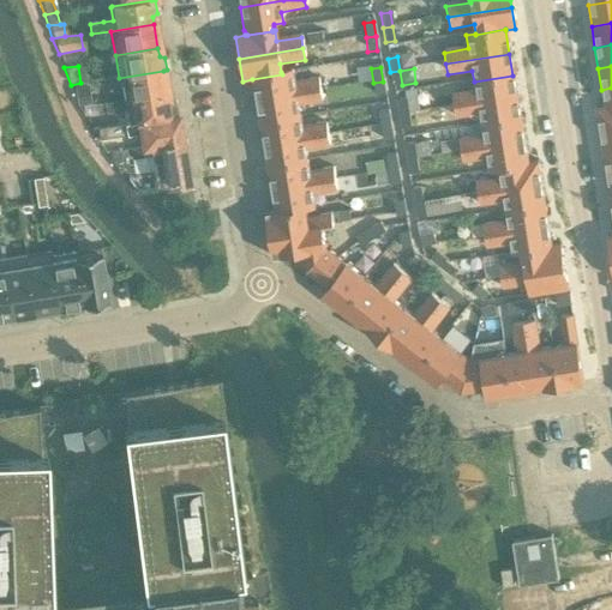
[(163,71),(119,78),(124,103),(166,96),(162,73),(163,71)]
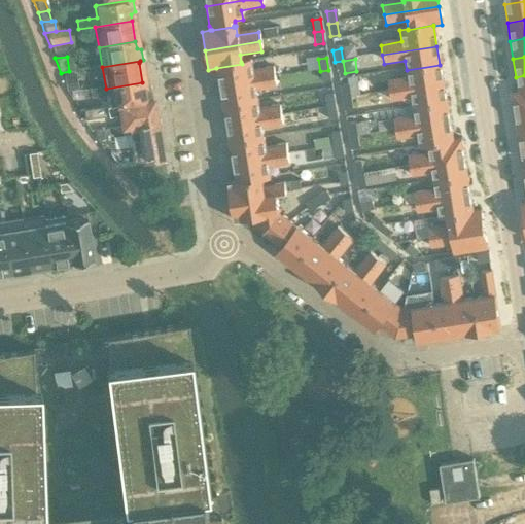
[(242,64),(216,68),(219,89),(274,78),(272,69),(251,73),(249,61),(241,62),(242,64)]
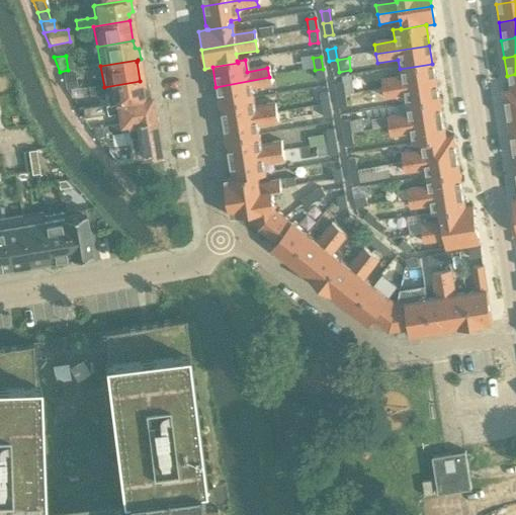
[(337,60),(329,61),(331,73),(339,72),(337,60)]
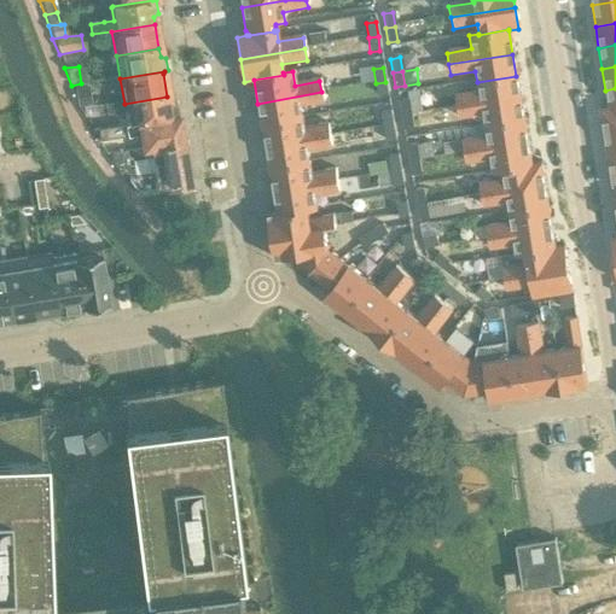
[(478,94),(454,98),(455,109),(519,99),(516,76),(477,82),(478,94)]
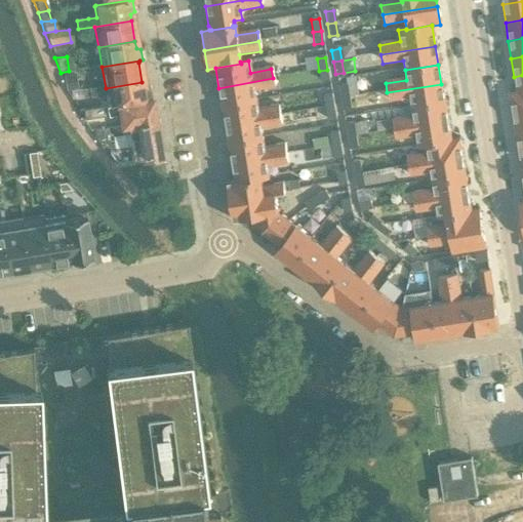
[(327,70),(319,71),(320,83),(328,82),(327,70)]
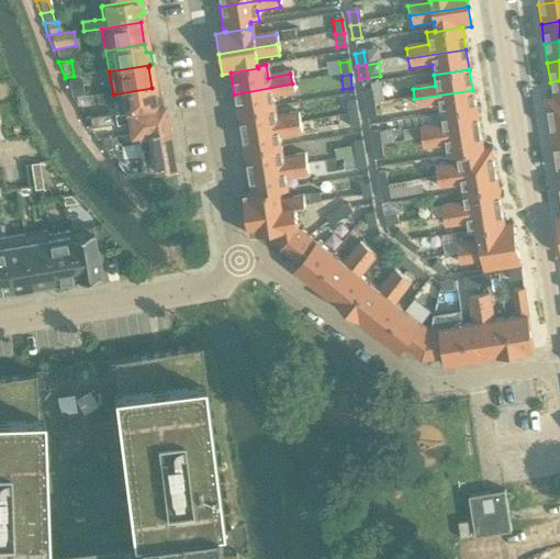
[(80,79),(67,80),(69,99),(82,97),(80,79)]
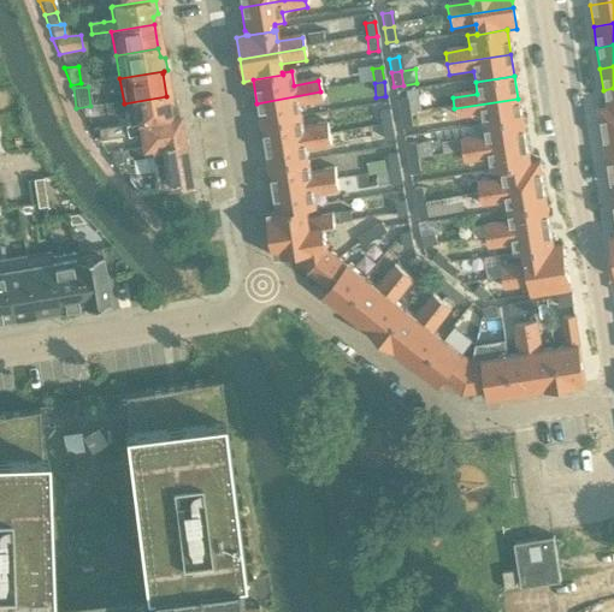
[(613,88),(603,90),(607,110),(607,111),(613,110),(613,88)]
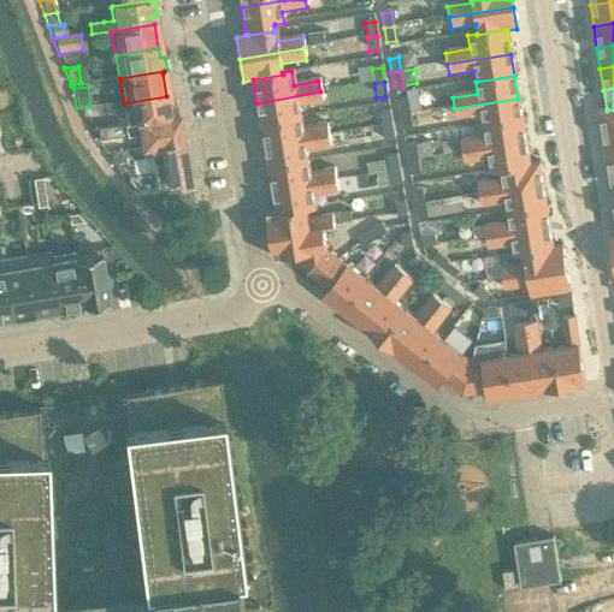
[(420,114),(415,90),(405,91),(406,101),(408,116),(420,114)]
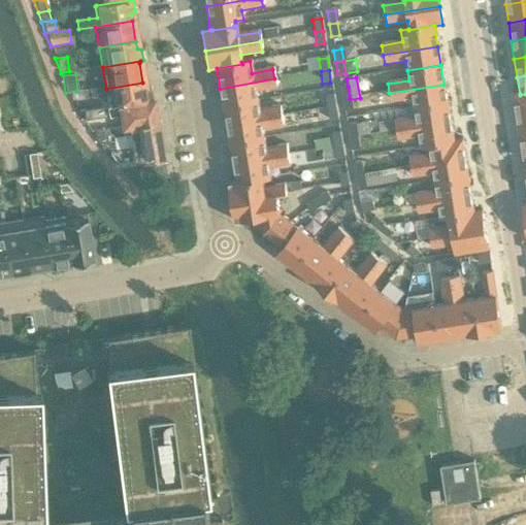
[(274,78),(220,89),(223,107),(257,101),(255,92),(275,89),(274,78)]
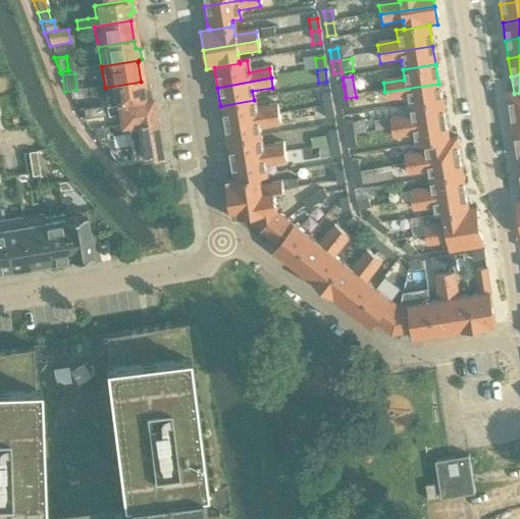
[(105,88),(87,91),(88,99),(106,96),(107,103),(108,107),(149,101),(147,90),(142,89),(141,82),(105,88)]
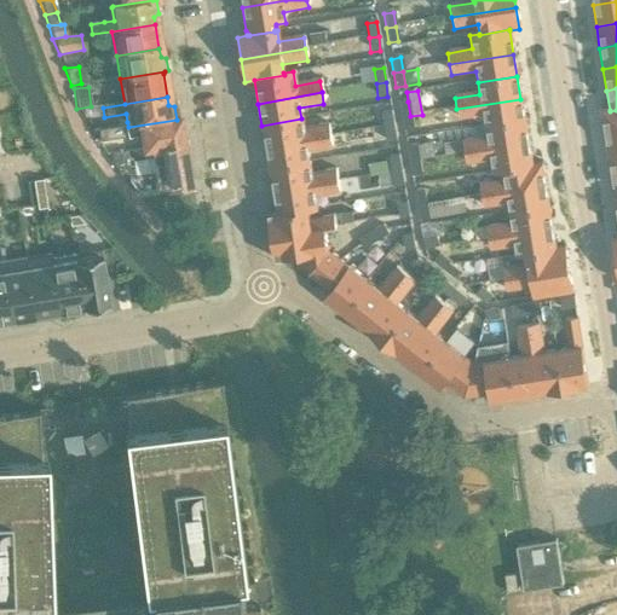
[(520,99),(456,109),(459,120),(483,116),(485,128),(524,121),(520,99)]
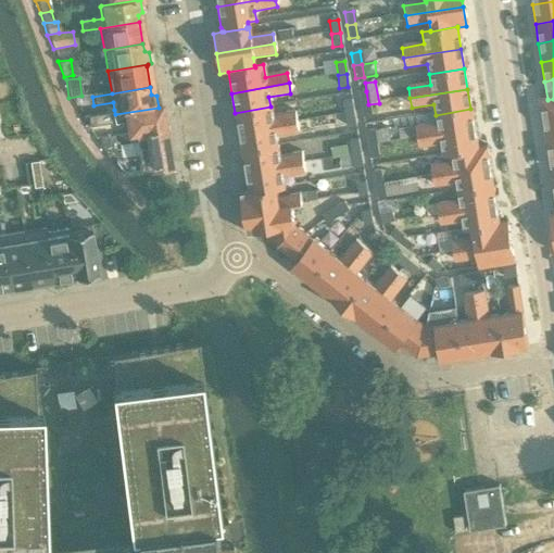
[(366,91),(357,93),(360,105),(368,104),(366,91)]
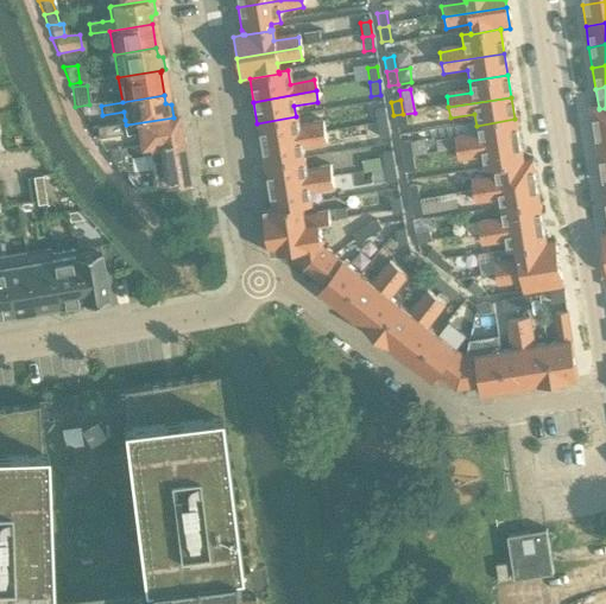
[(599,108),(589,109),(593,132),(605,129),(605,108),(599,109),(599,108)]
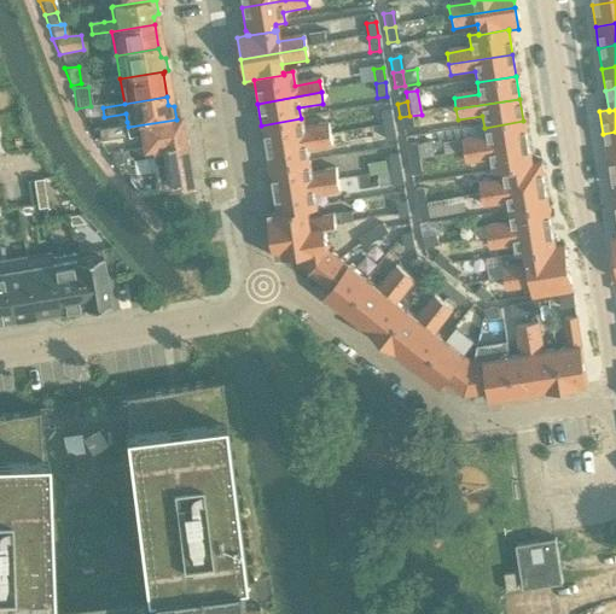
[(393,128),(390,113),(381,115),(383,129),(393,128)]
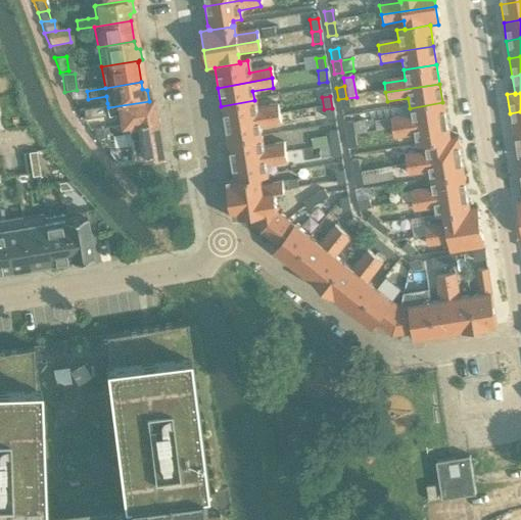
[(340,111),(348,110),(346,98),(338,99),(340,111)]
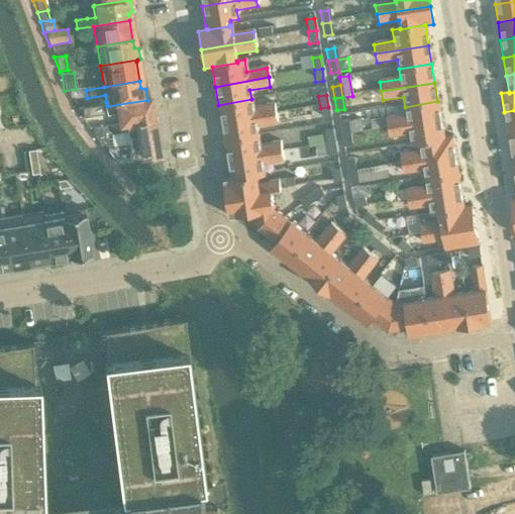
[(251,99),(218,105),(221,124),(275,115),(274,106),(252,109),(251,99)]
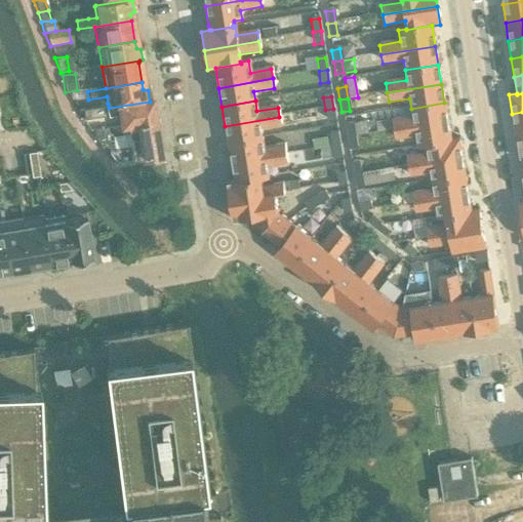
[(109,108),(82,113),(83,122),(119,116),(121,127),(127,126),(154,122),(150,102),(109,108)]
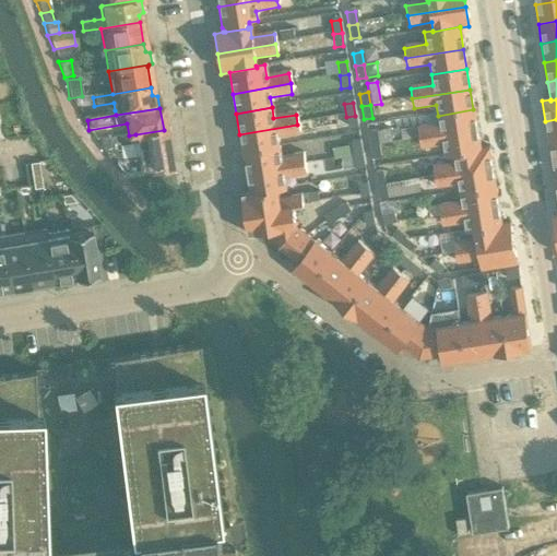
[(439,126),(417,129),(418,140),(476,130),(473,109),(438,116),(439,126)]
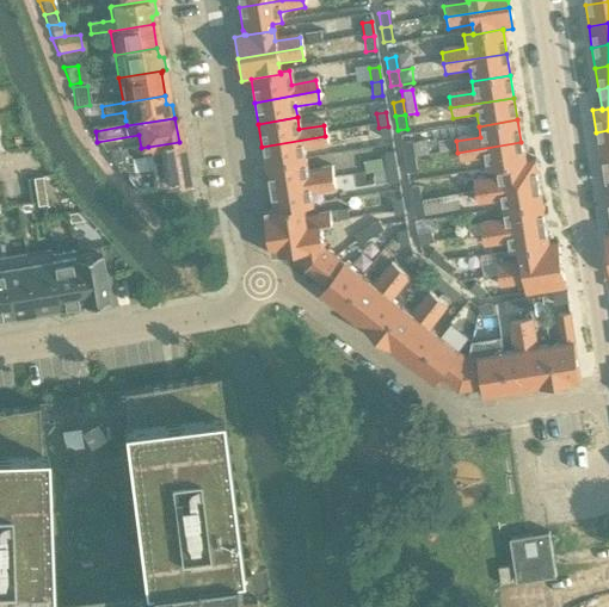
[(381,142),(391,141),(388,127),(379,128),(381,142)]
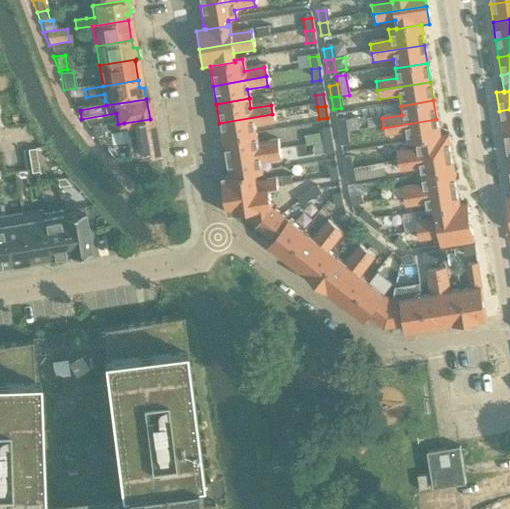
[(509,109),(499,111),(501,129),(509,127),(509,109)]
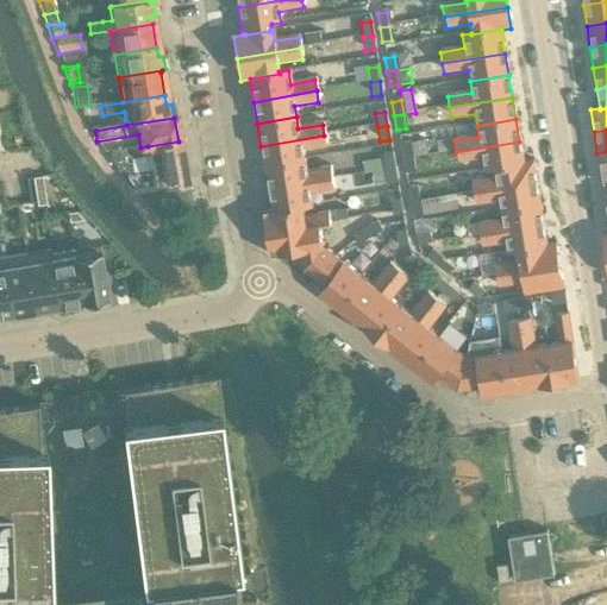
[(324,136),(261,146),(264,168),(304,162),(301,150),(326,146),(324,136)]
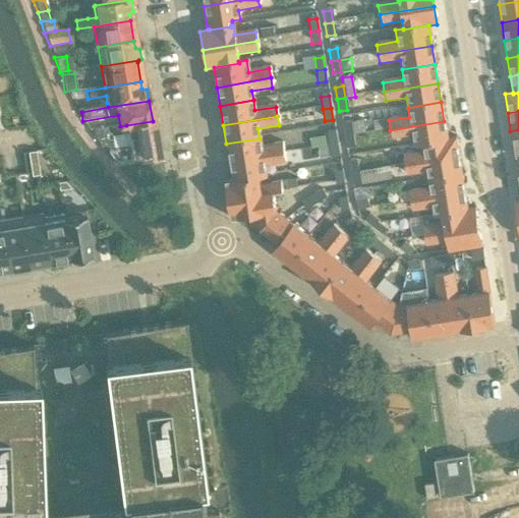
[(116,150),(106,152),(108,155),(112,160),(114,163),(131,160),(131,162),(160,157),(159,156),(155,135),(153,121),(126,125),(128,139),(129,148),(116,150)]
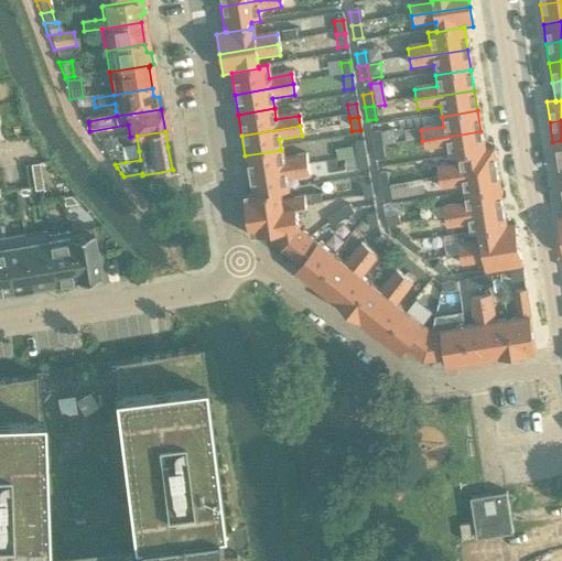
[(481,131),(422,141),(423,151),(446,148),(449,160),(457,159),(456,158),(484,153),(484,152),(481,131)]
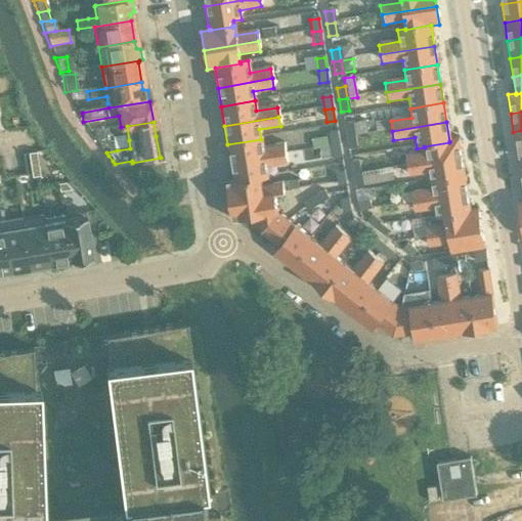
[(343,126),(345,138),(353,137),(351,125),(343,126)]
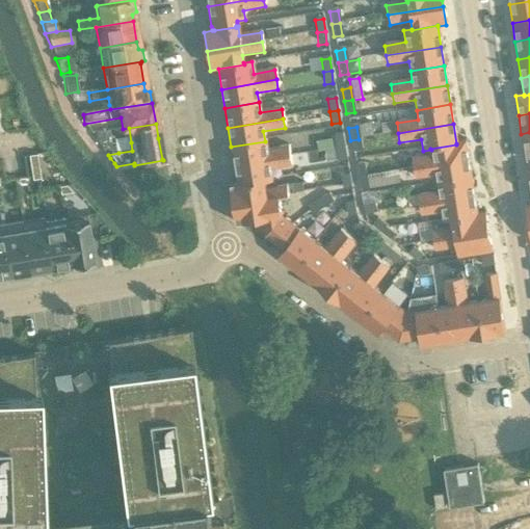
[(529,132),(521,134),(524,152),(529,151),(529,132)]
